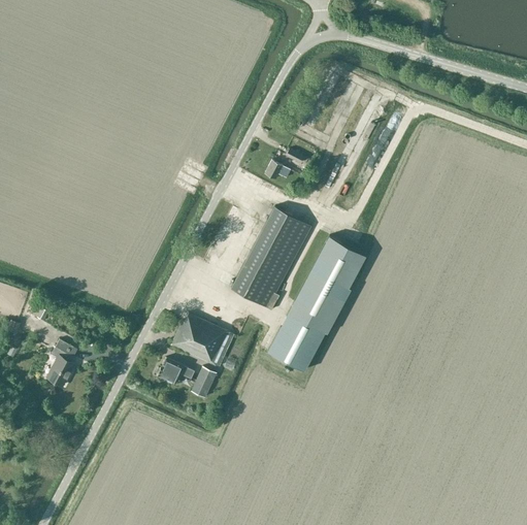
[(299,165),(303,158),(289,151),(285,158),(299,165)]
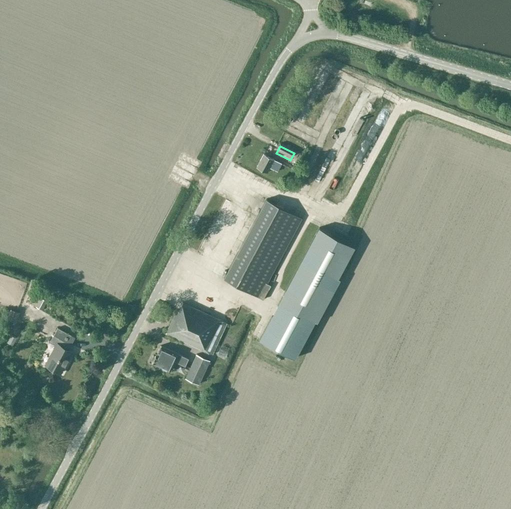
[(276,174),(281,167),(273,162),(262,156),(256,169),(266,175),(269,170),(276,174)]
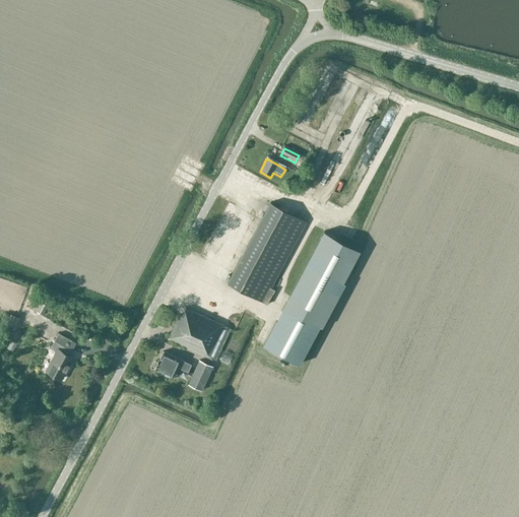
[(232,276),(226,285),(261,304),(266,307),(273,293),(270,291),(306,225),(269,205),(259,222),(232,276)]
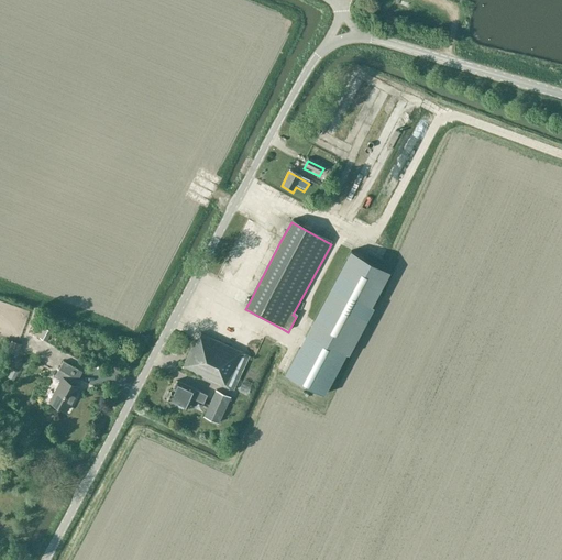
[(306,335),(284,376),(323,397),(345,355),(388,274),(368,263),(350,253),(306,335)]
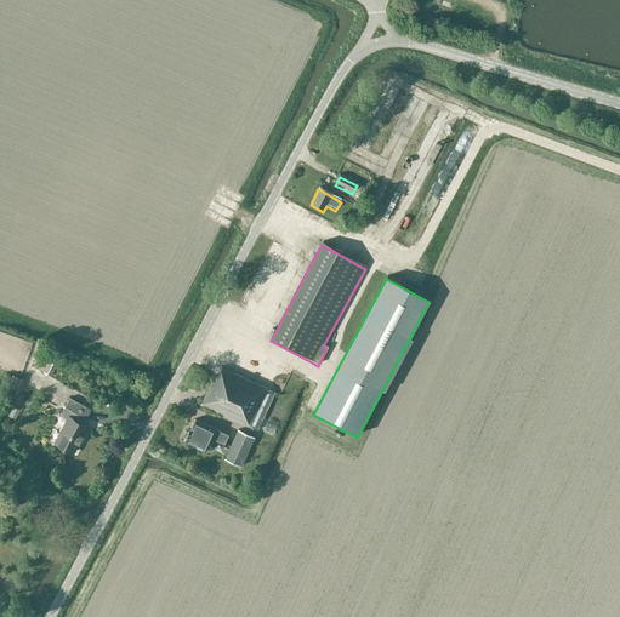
[(47,364),(41,375),(51,380),(56,369),(47,364)]
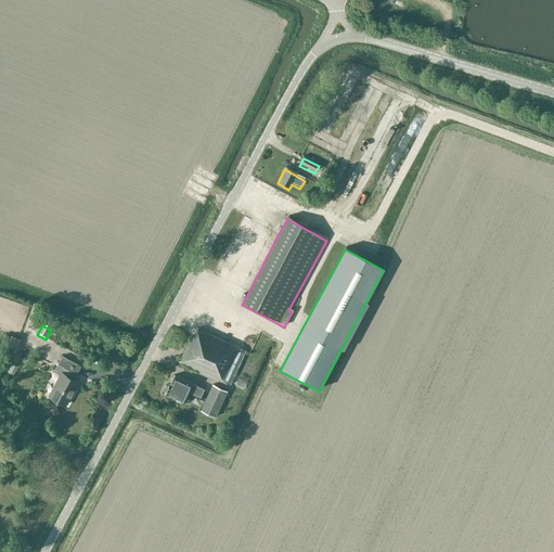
[(229,387),(245,354),(241,352),(242,351),(197,331),(196,333),(192,341),(190,339),(180,364),(224,385),(229,387)]
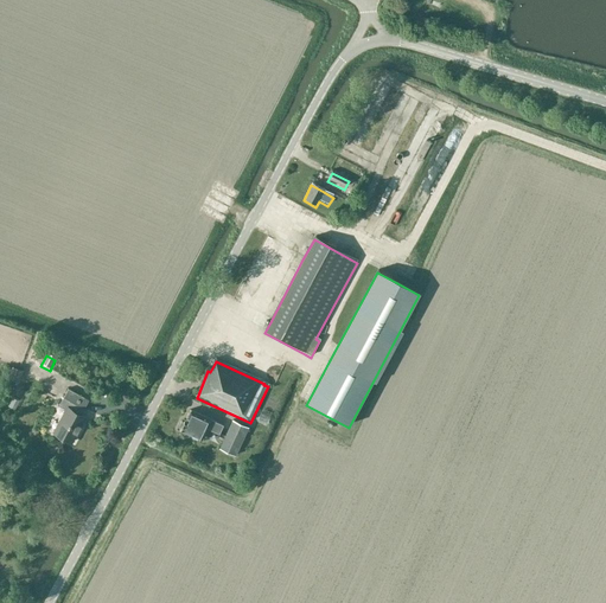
[(12,370),(7,382),(16,384),(19,372),(12,370)]
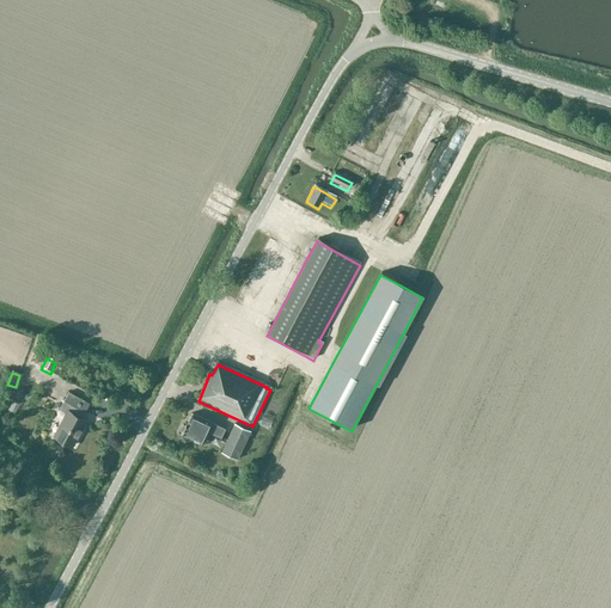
[(28,400),(30,394),(19,390),(16,395),(12,404),(19,407),(24,399),(28,400)]
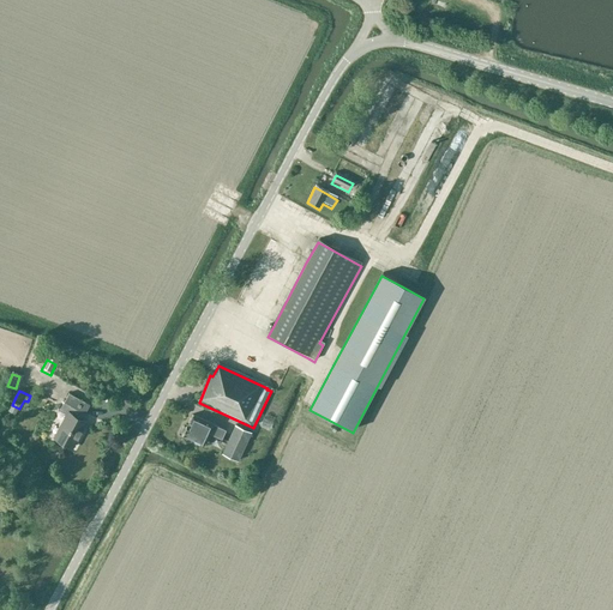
[(86,424),(80,421),(89,409),(68,397),(59,414),(65,417),(52,441),(72,452),(86,424)]
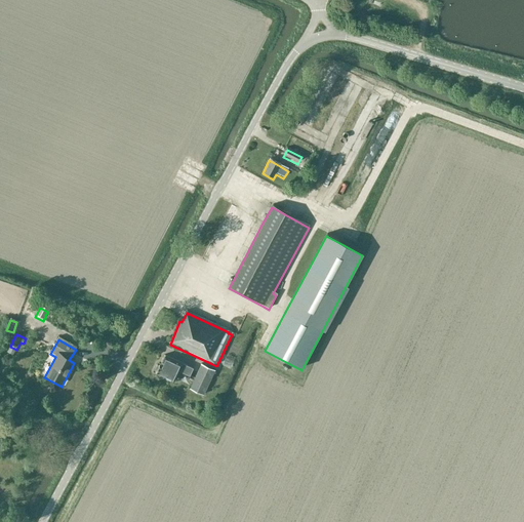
[(189,378),(192,370),(164,358),(159,368),(156,368),(154,373),(156,375),(155,376),(173,384),(178,374),(189,378)]
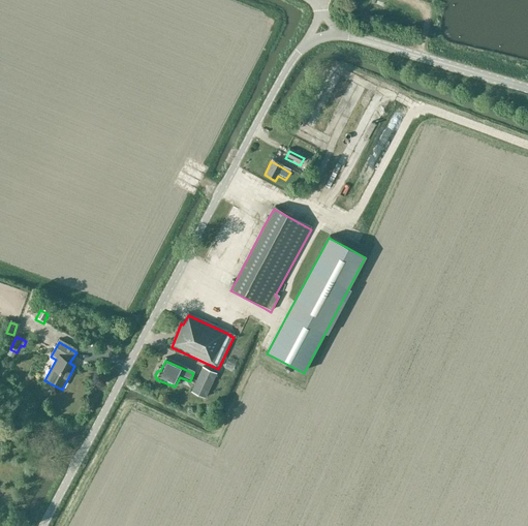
[(195,383),(199,385),(195,396),(204,400),(215,376),(203,369),(195,383)]
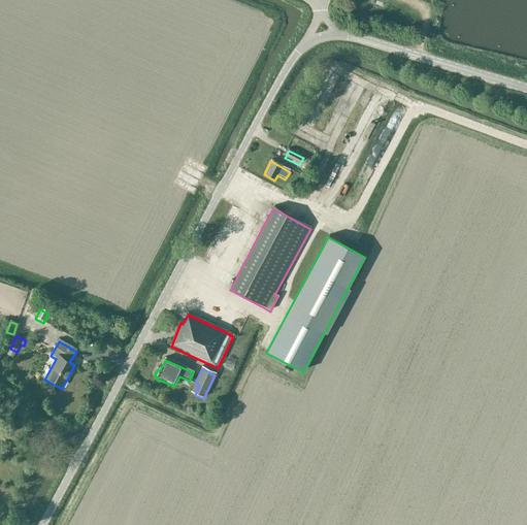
All buildings are outlined.
